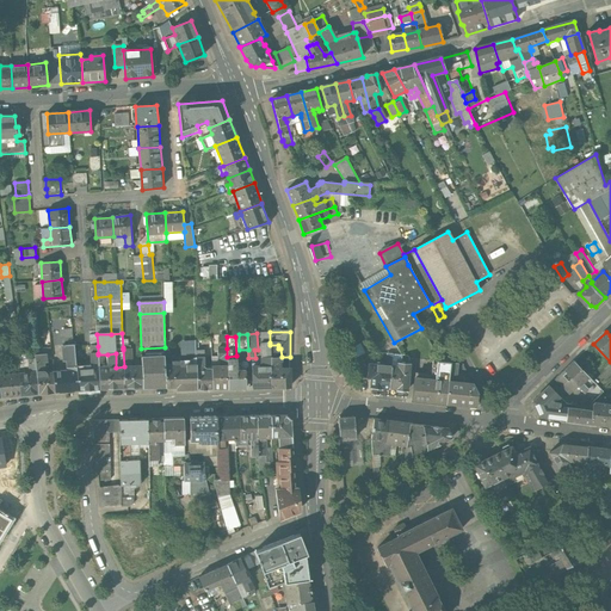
[(270,343),(261,343),(263,366),(252,366),(253,388),(272,388),(270,345),(270,343)]
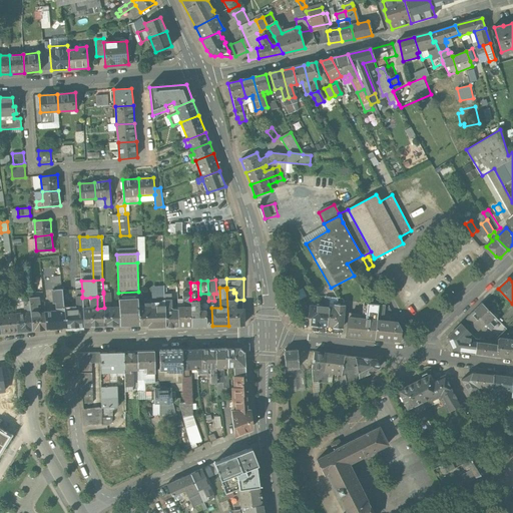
[(302,289),(292,293),(300,311),(307,308),(303,299),(306,298),(302,289)]
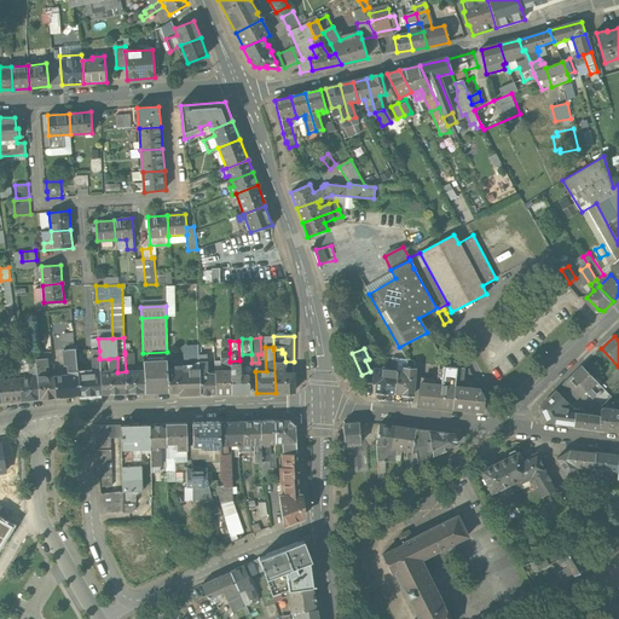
[(284,353),(282,353),(282,350),(273,350),(276,393),(294,392),(295,374),(285,374),(285,362),(284,353)]
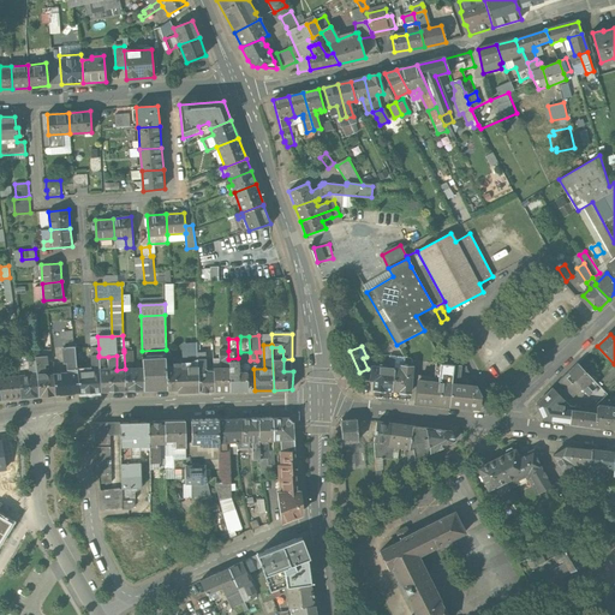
[(390,348),(376,347),(381,356),(389,357),(395,357),(395,353),(390,353),(390,348)]
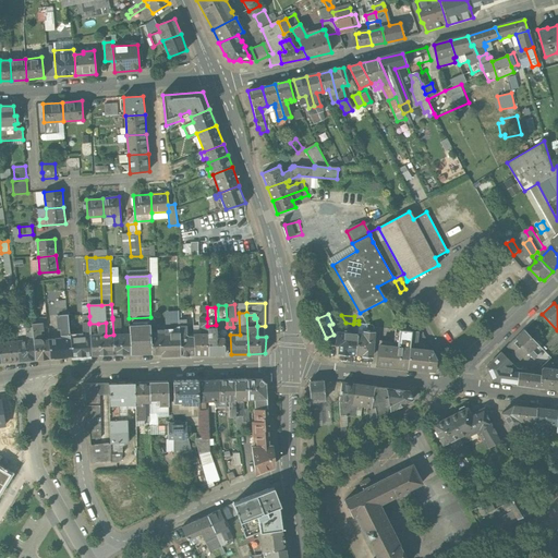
[(68,316),(57,317),(58,331),(61,330),(69,330),(68,316)]
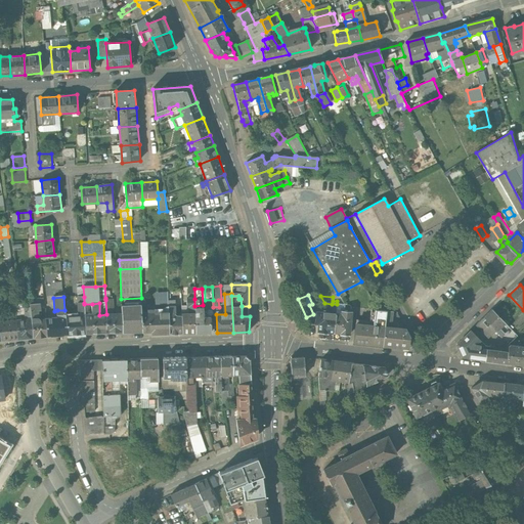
[(112,300),(105,300),(106,314),(106,334),(122,333),(122,312),(116,312),(116,314),(112,314),(111,311),(113,310),(112,300)]
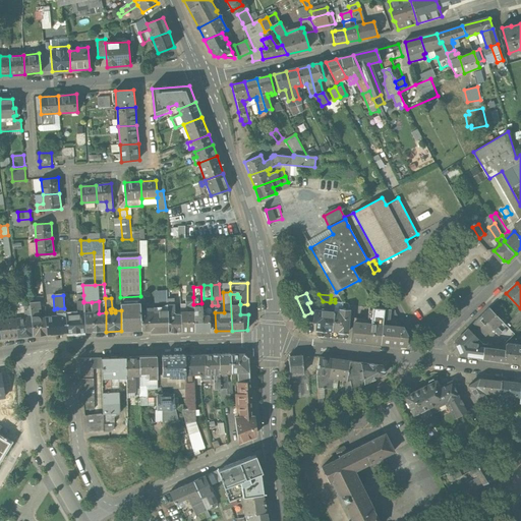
[(77,314),(65,315),(66,334),(84,332),(84,313),(83,302),(83,301),(77,302),(77,314)]
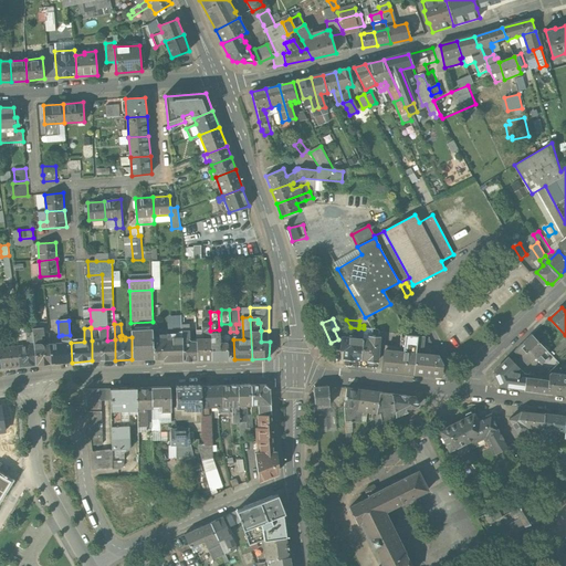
[(107,327),(100,328),(100,341),(92,341),(92,360),(115,360),(115,339),(107,341),(107,327)]
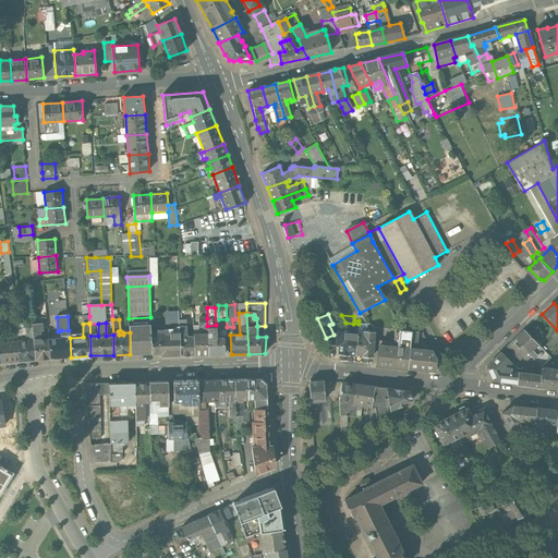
[(38,325),(33,325),(34,341),(35,361),(50,360),(48,341),(43,341),(40,340),(39,332),(43,332),(41,325),(38,325)]
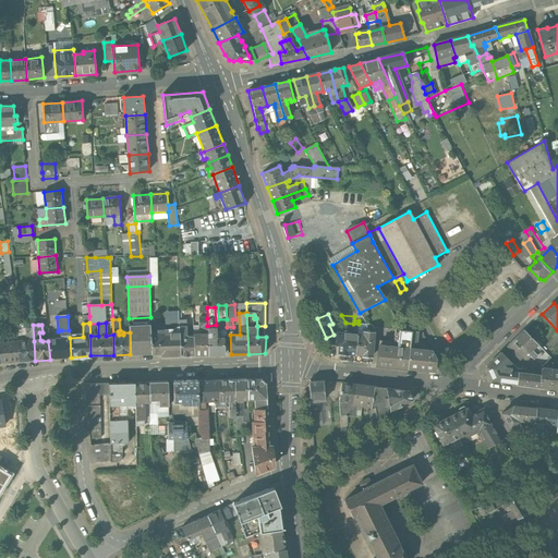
[(216,325),(207,326),(207,327),(208,355),(225,354),(223,338),(216,338),(216,325)]
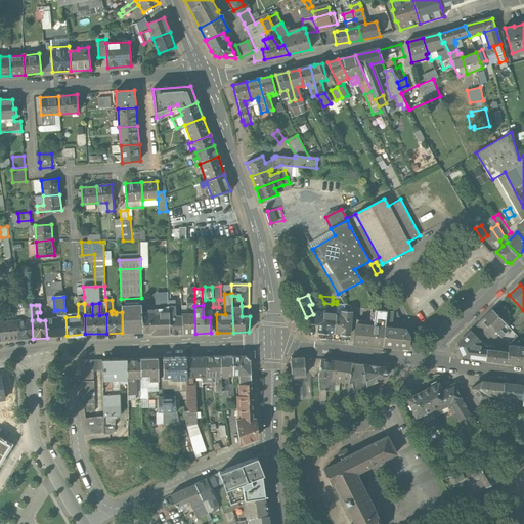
[(142,306),(121,306),(122,312),(122,333),(143,332),(142,313),(142,306)]
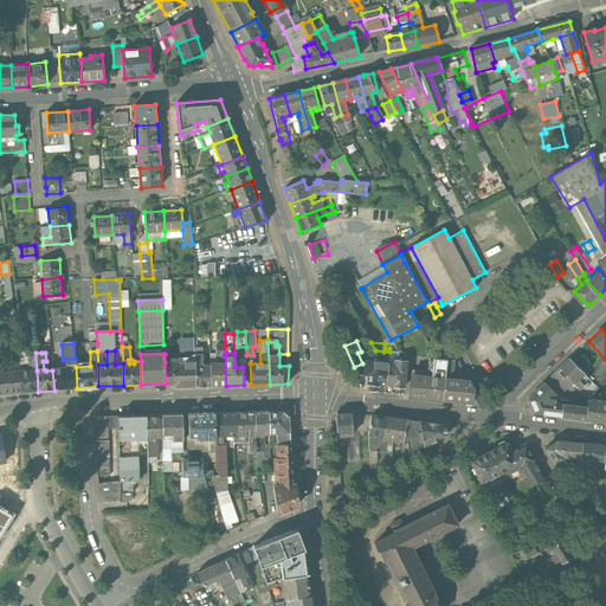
[(219,363),(216,363),(216,361),(210,361),(210,366),(211,386),(226,386),(225,355),(218,355),(219,363)]
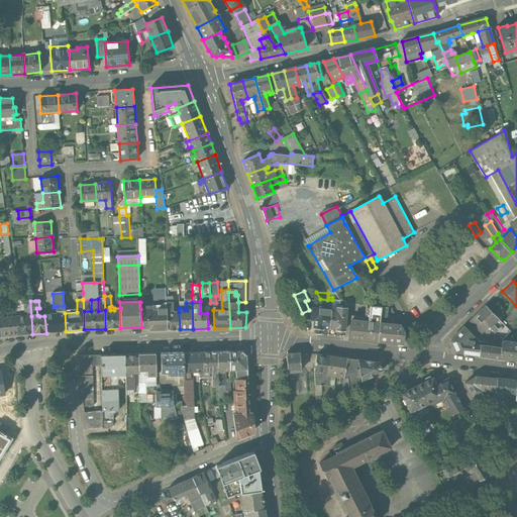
[(160,305),(146,306),(146,308),(140,309),(141,327),(149,327),(149,330),(167,329),(166,311),(166,308),(160,308),(160,305)]
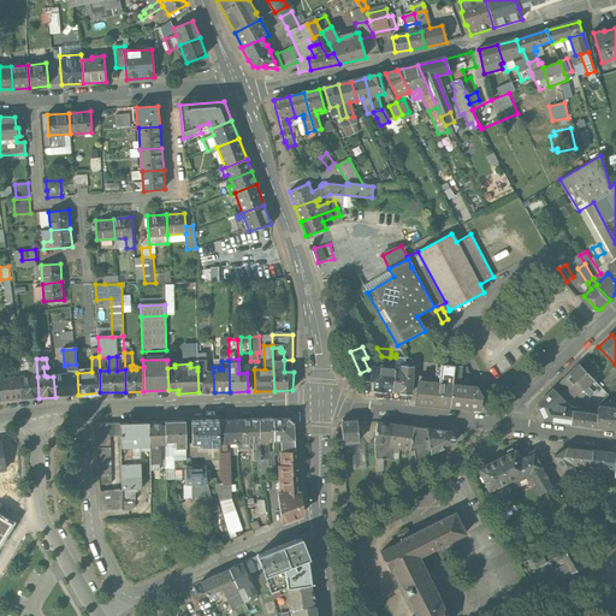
[(67,374),(53,375),(53,377),(55,397),(78,395),(77,373),(76,365),(67,365),(67,374)]
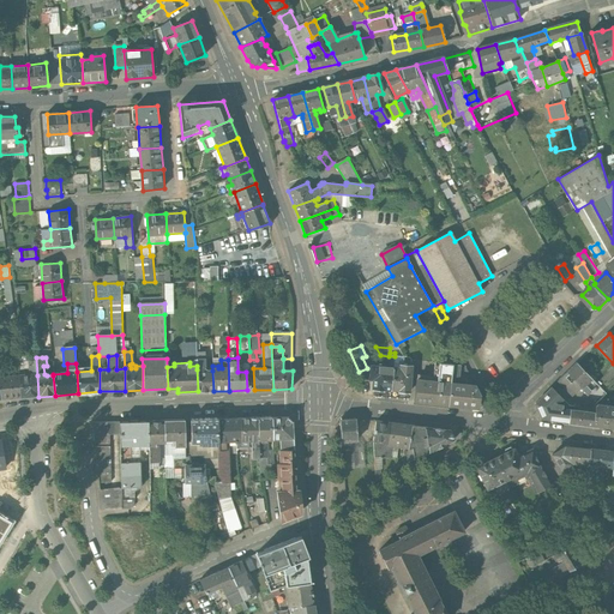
[(439,363),(438,383),(433,381),(431,403),(447,404),(452,365),(439,363)]
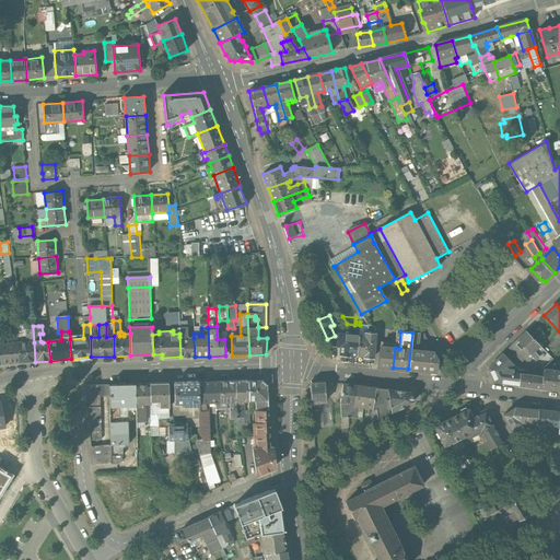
[(375,334),(359,333),(358,336),(357,356),(362,357),(362,359),(373,360),(374,343),(375,334)]
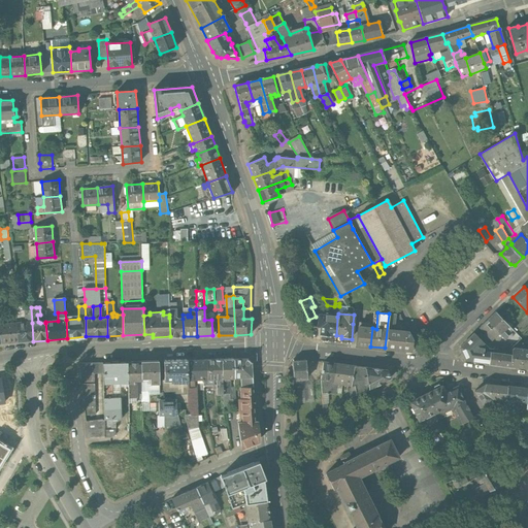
[(408,332),(394,331),(396,315),(389,314),(385,348),(410,351),(413,339),(408,332)]
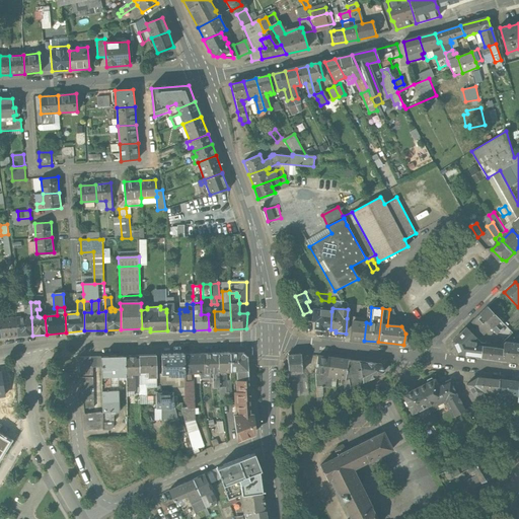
[(504,324),(488,308),(473,321),(485,334),(493,326),(497,331),(501,327),(504,324)]
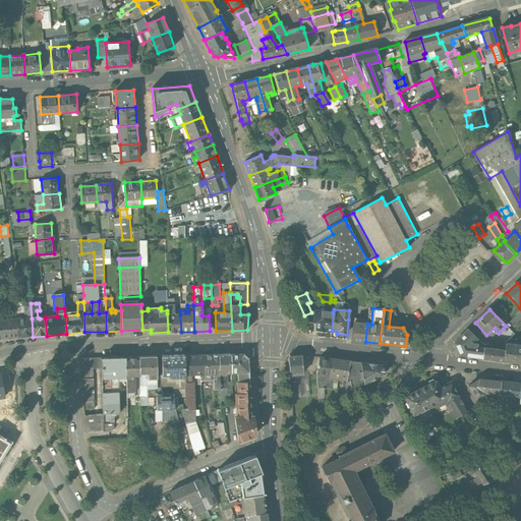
[(329,312),(314,310),(313,322),(316,323),(315,331),(325,332),(326,331),(332,331),(333,312),(329,312)]
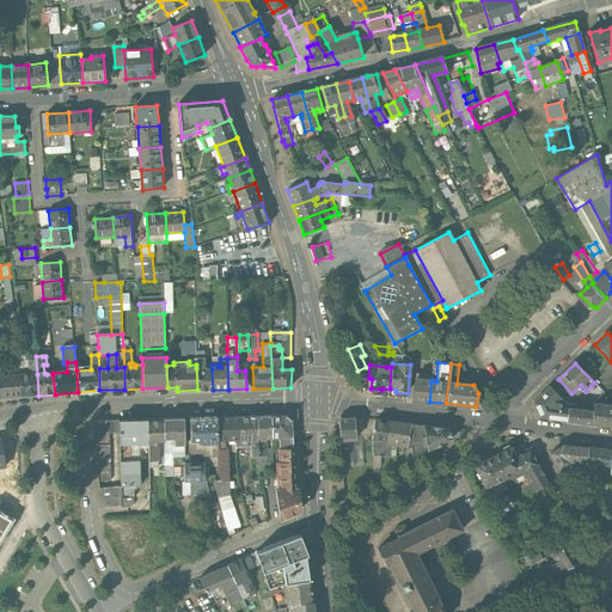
[(204,368),(196,368),(197,390),(213,390),(212,369),(207,369),(204,368)]
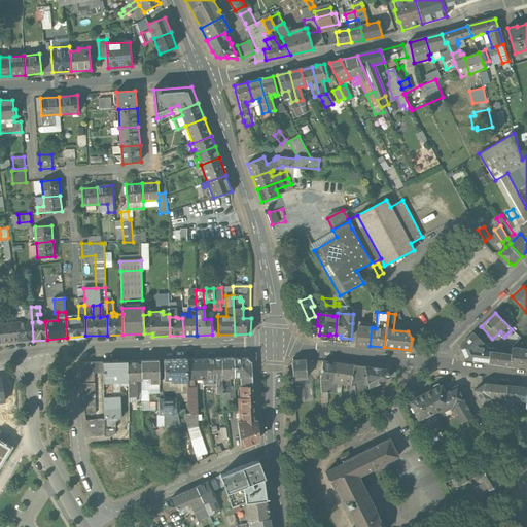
[(26,322),(16,323),(19,342),(33,341),(32,322),(26,322)]
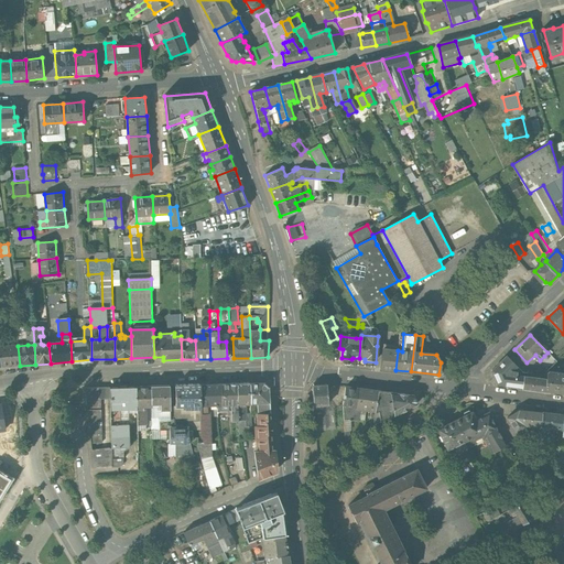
[(12,346),(0,347),(0,358),(1,367),(20,366),(18,346),(12,346)]
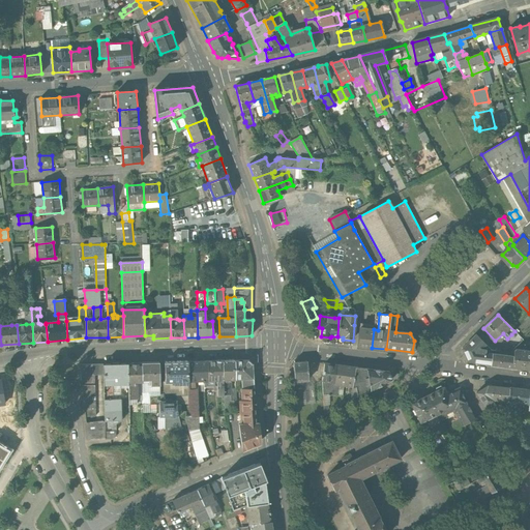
[(374,329),(359,328),(357,347),(372,348),(374,329)]
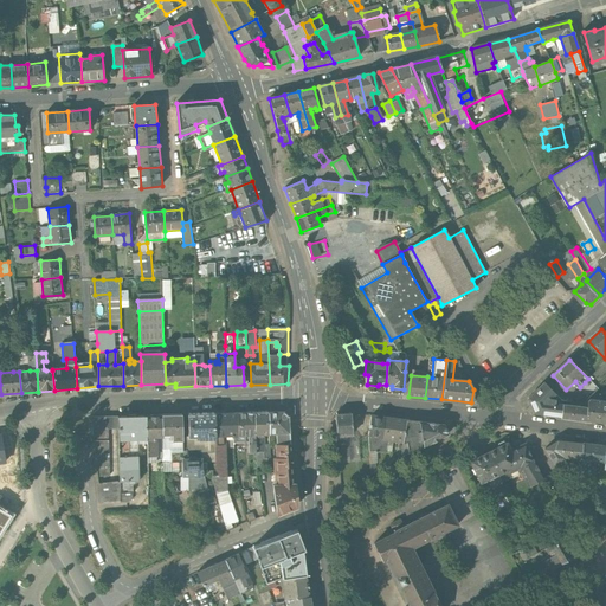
[(595,386),(588,379),(585,382),(592,389),(595,386)]
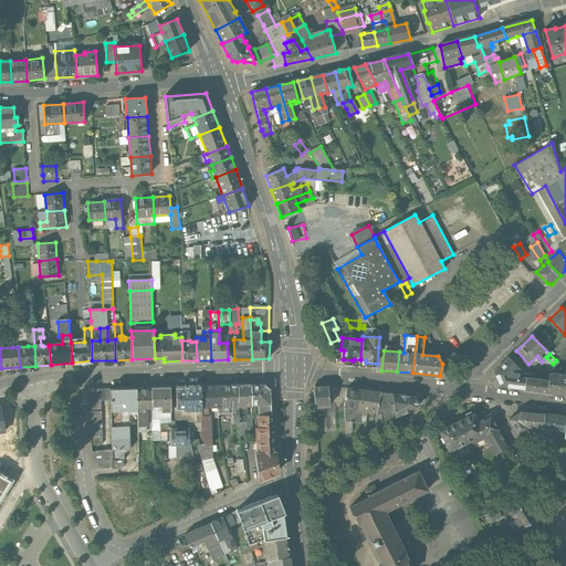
[(537,356),(528,364),(538,375),(547,367),(542,362),(537,356)]
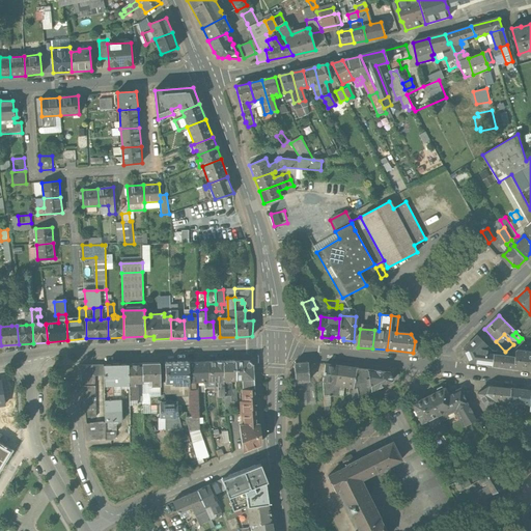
[(493,352),(477,336),(463,350),(469,363),(513,368),(514,357),(497,355),(497,353),(493,352)]
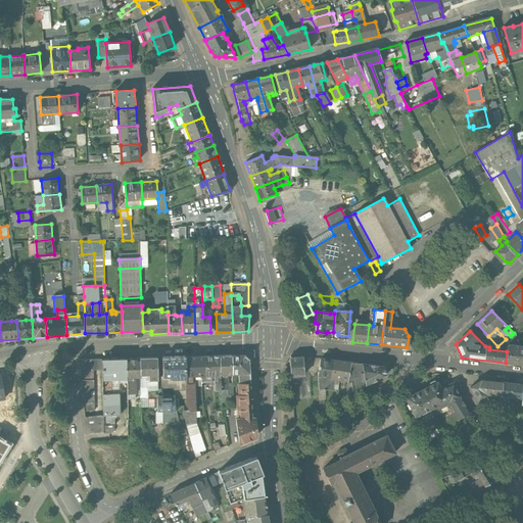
[(522,346),(507,345),(507,351),(506,363),(522,365),(522,346)]
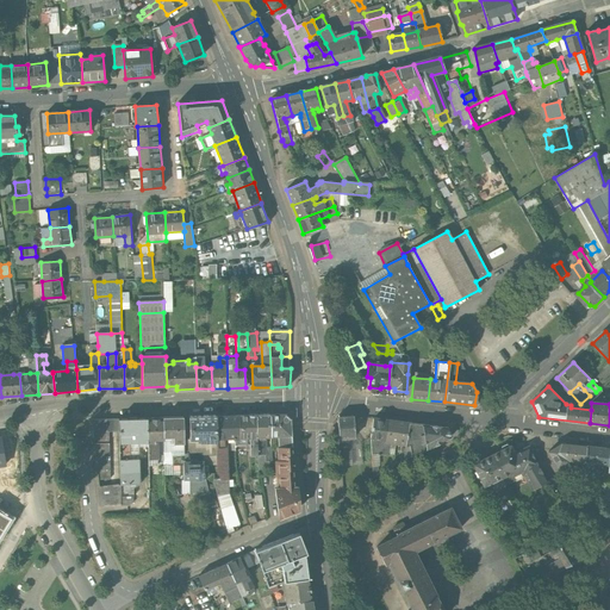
[(249,416),(238,416),(240,437),(250,437),(250,444),(257,444),(256,416),(256,415),(249,416)]
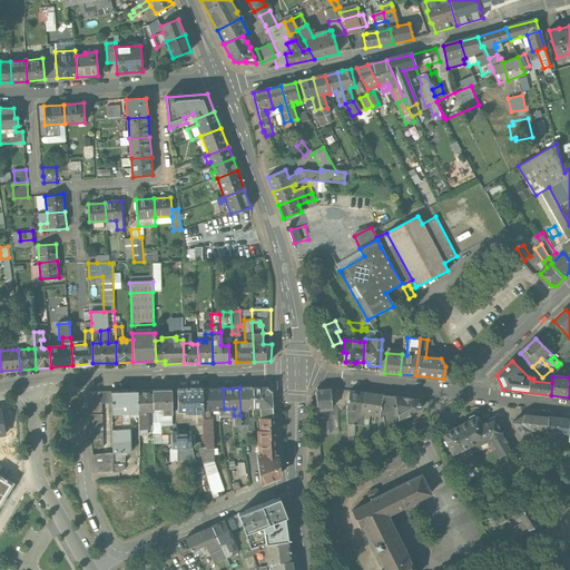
[(253,387),(239,389),(241,415),(241,425),(241,434),(242,439),(252,439),(252,431),(248,431),(247,408),(253,408),(253,387)]
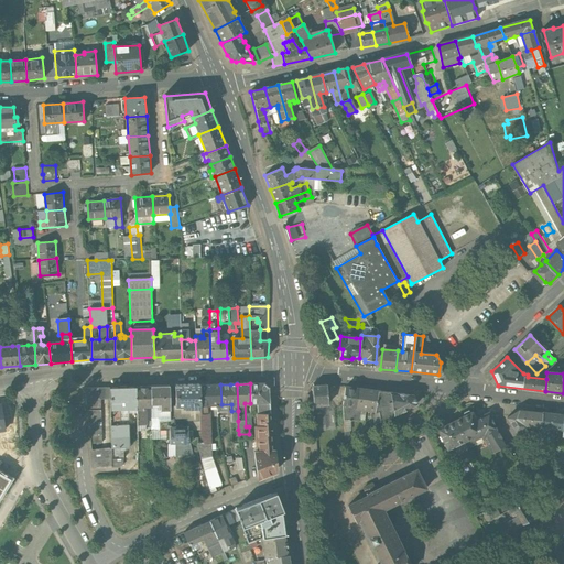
[(263,383),(250,383),(250,403),(250,413),(255,413),(257,413),(270,413),(268,387),(263,383)]
